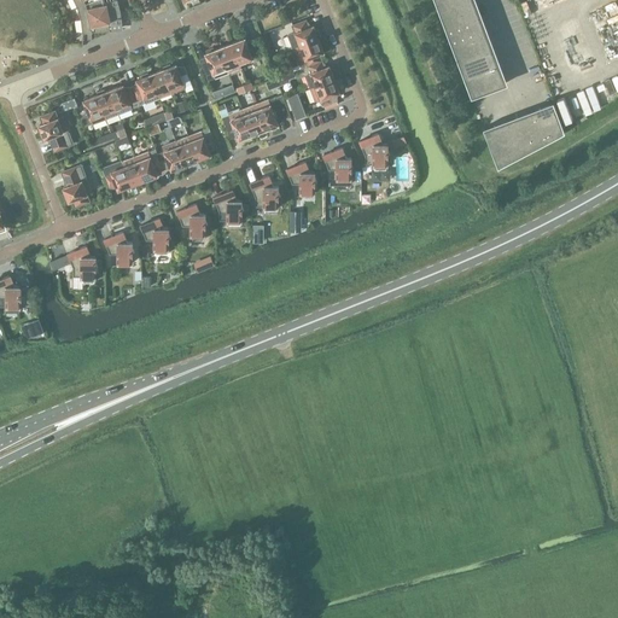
[(97,0),(77,7),(81,21),(121,12),(118,5),(117,0),(116,0),(112,1),(105,4),(103,0),(97,0)]
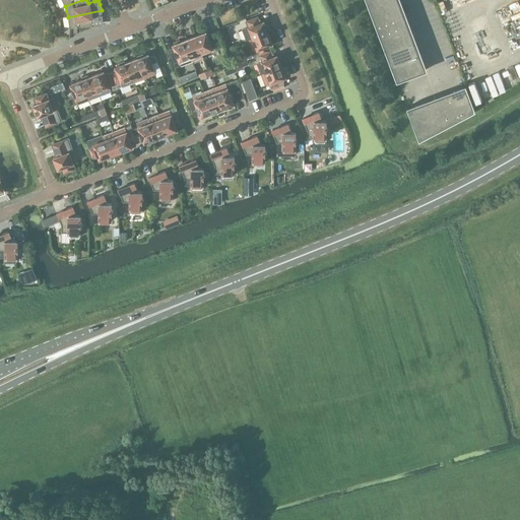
[(367,0),(371,9),(394,0),(367,0)]
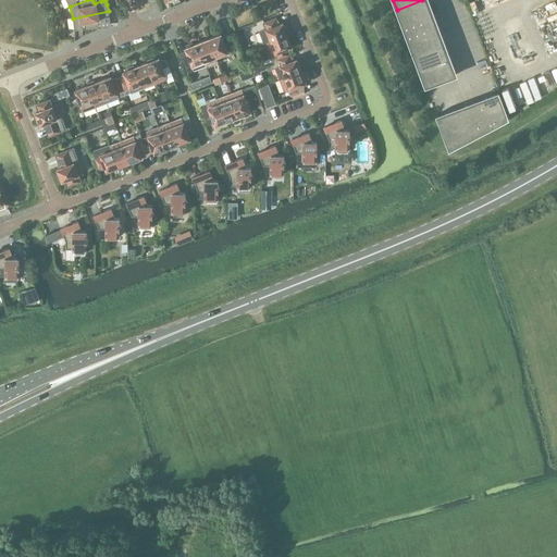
[(422,0),(397,10),(403,25),(433,13),(428,0),(422,0)]
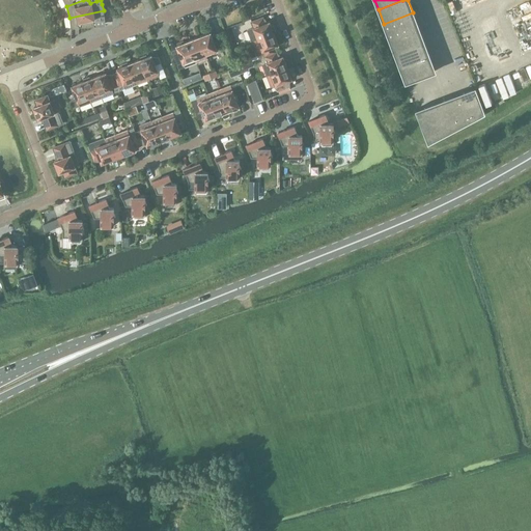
[(104,10),(70,18),(71,28),(71,39),(72,39),(72,34),(80,34),(80,33),(79,33),(79,28),(95,27),(94,26),(94,27),(93,22),(101,21),(105,20),(105,16),(104,10)]
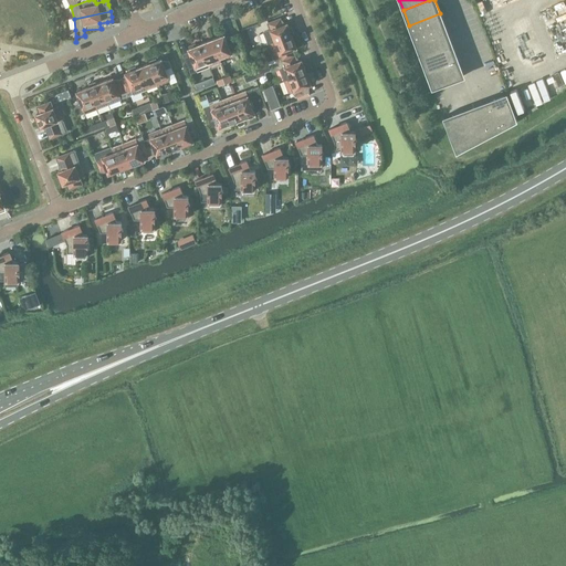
[(409,25),(415,41),(446,30),(440,13),(409,25)]
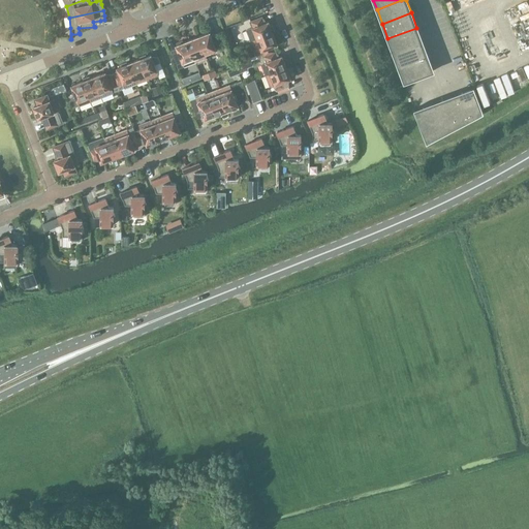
[(253,40),(253,41),(273,33),(273,32),(274,31),(272,26),(271,27),(269,22),(265,24),(262,18),(250,23),(257,39),(253,40)]
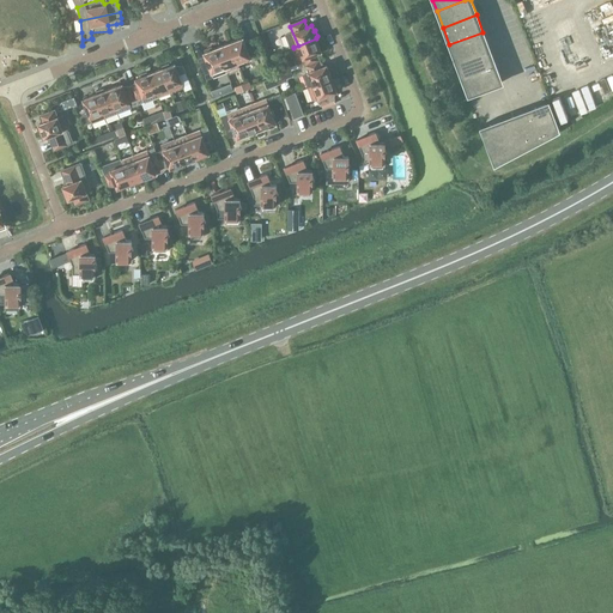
[(449,44),(455,61),(490,49),(483,32),(449,44)]
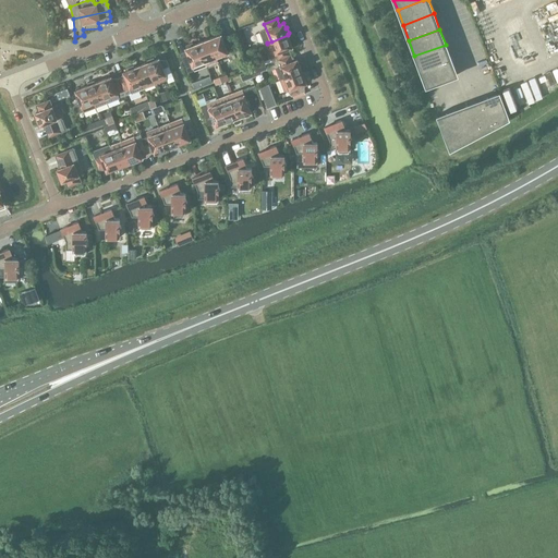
[(221,35),(209,39),(216,58),(228,52),(226,45),(231,43),(229,36),(222,38),(221,35)]
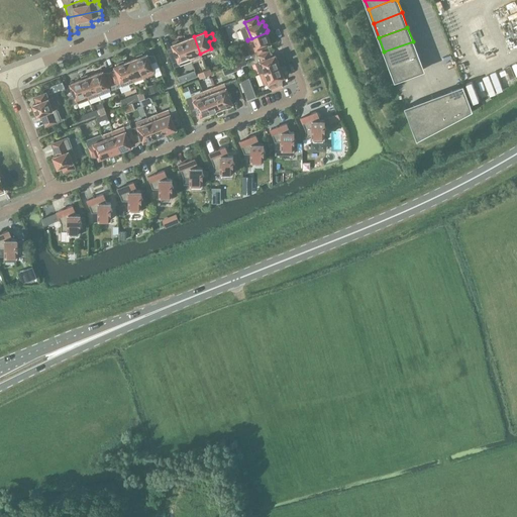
[(247,40),(253,58),(270,50),(268,45),(271,43),(267,32),(247,40)]
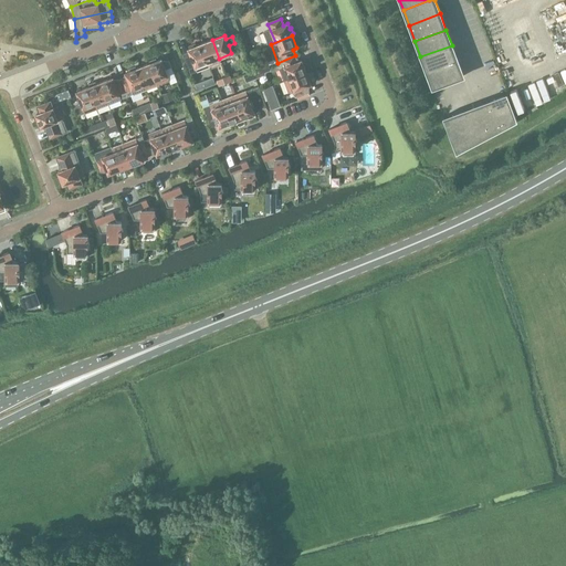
[(212,40),(200,44),(209,67),(210,66),(208,63),(219,59),(212,40)]
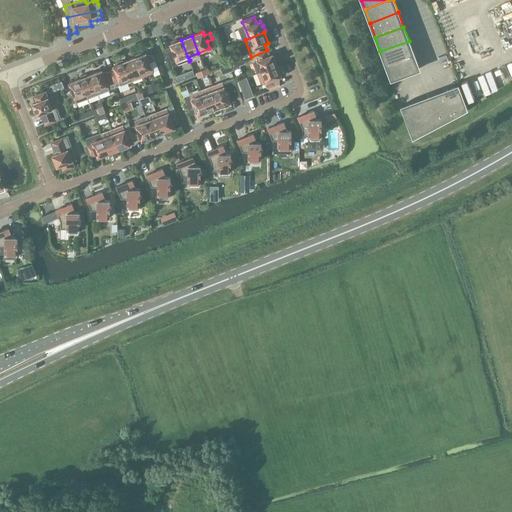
[(189,61),(181,40),(177,42),(177,40),(171,42),(172,44),(170,44),(172,48),(166,50),(172,67),(189,61)]
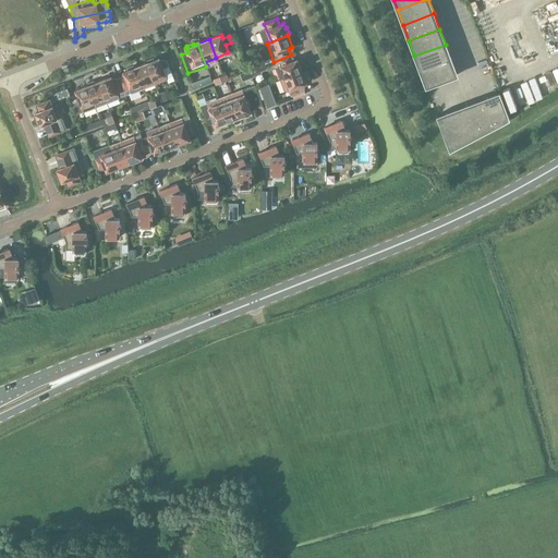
[(414,56),(421,71),(451,60),(446,45),(414,56)]
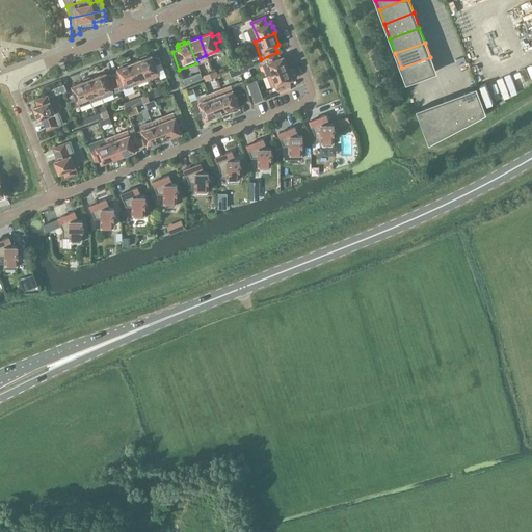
[(261,59),(268,76),(288,69),(284,57),(280,58),(277,52),(261,59)]
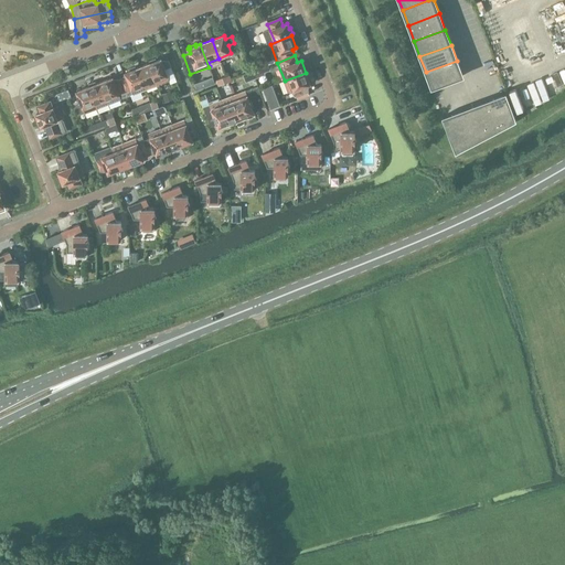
[(150,64),(158,85),(169,81),(166,70),(171,67),(169,61),(162,64),(161,60),(156,62),(156,60),(149,62),(150,64)]
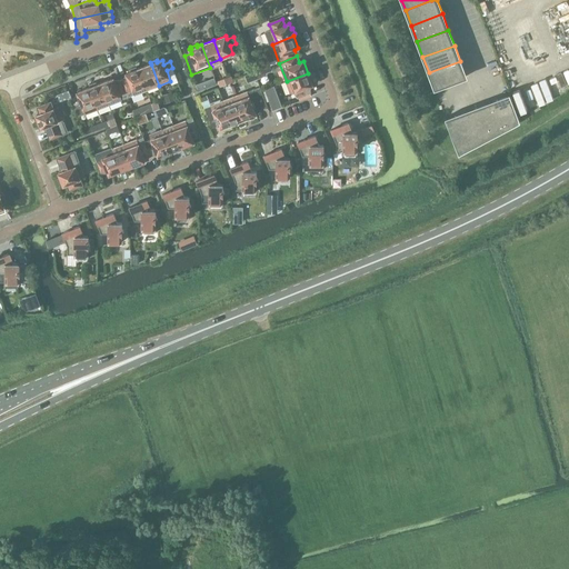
[(460,61),(429,72),(436,90),(436,89),(436,88),(466,77),(460,61)]
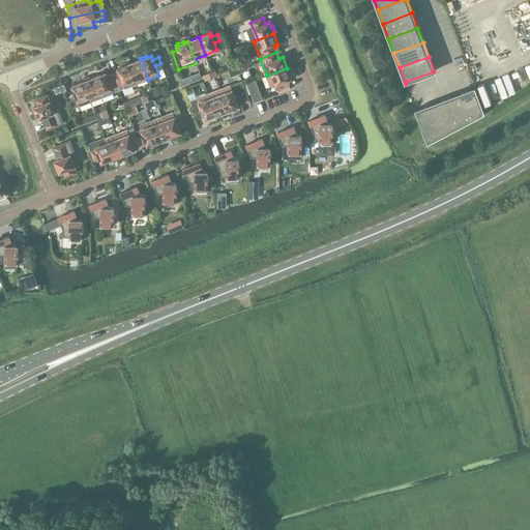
[(141,60),(129,64),(136,80),(136,81),(137,85),(148,80),(141,60)]
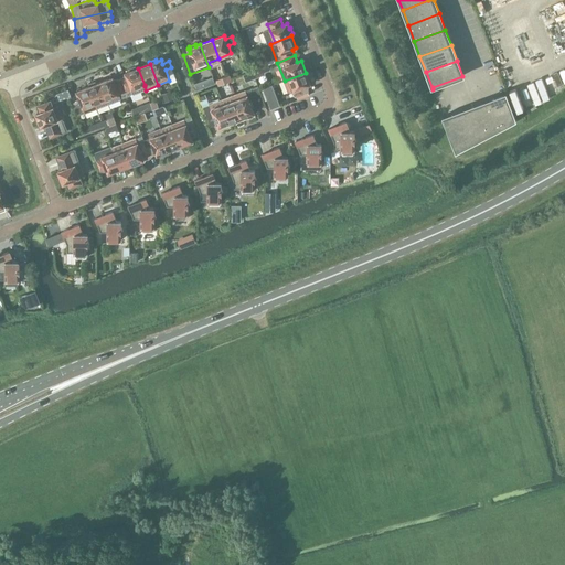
[(127,77),(121,80),(128,97),(146,91),(145,86),(145,85),(138,68),(136,70),(135,67),(129,70),(130,72),(125,73),(127,77)]
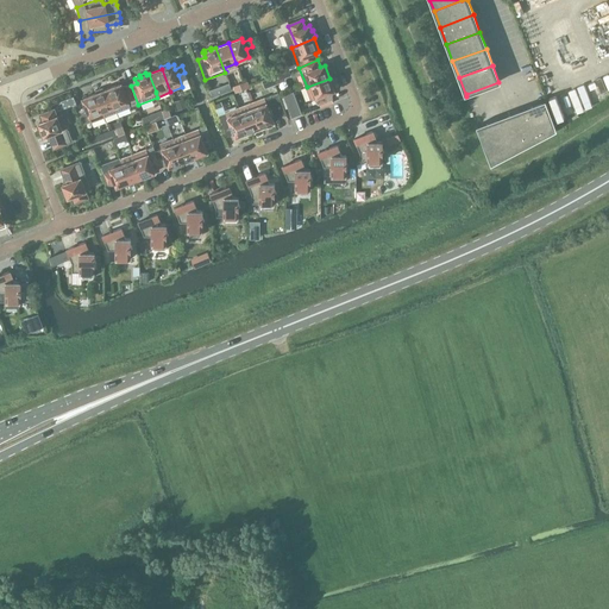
[(275,76),(271,77),(275,85),(286,81),(284,79),(282,74),(276,76),(275,76)]
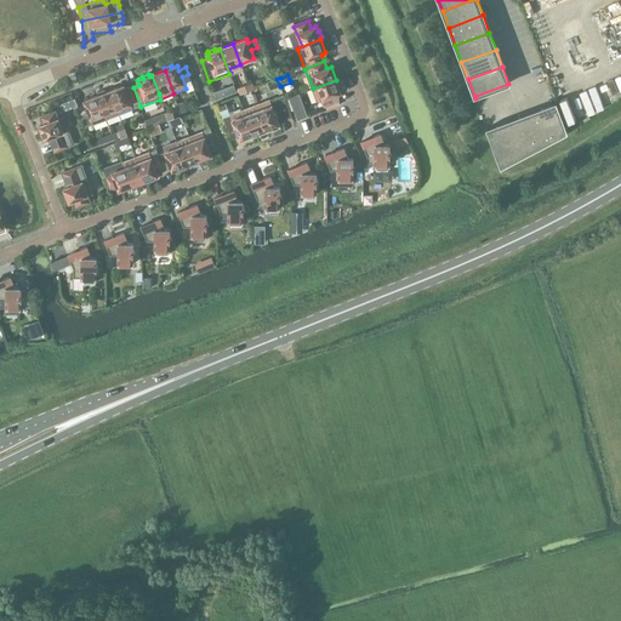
[(336,80),(313,89),(318,102),(323,101),(325,107),(340,102),(337,95),(341,93),(339,87),(341,87),(339,80),(336,81),(336,80)]
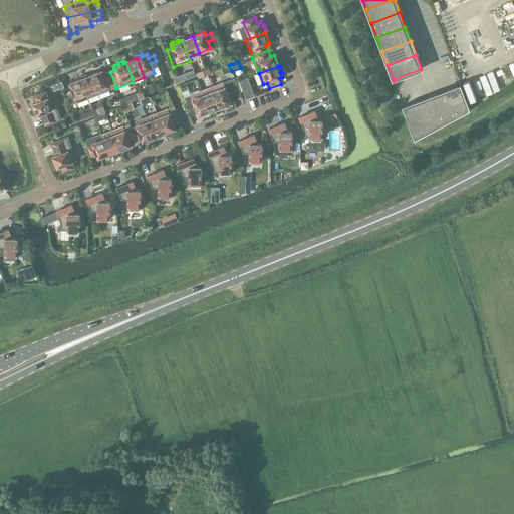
[(102,71),(91,75),(99,94),(116,88),(110,72),(103,74),(102,71)]
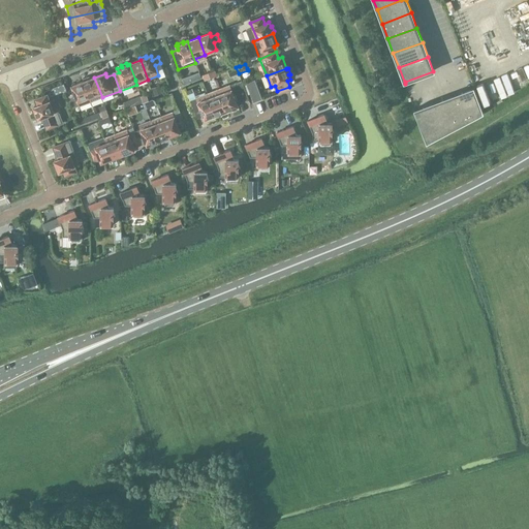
[(190,76),(182,80),(184,86),(193,82),(190,76)]
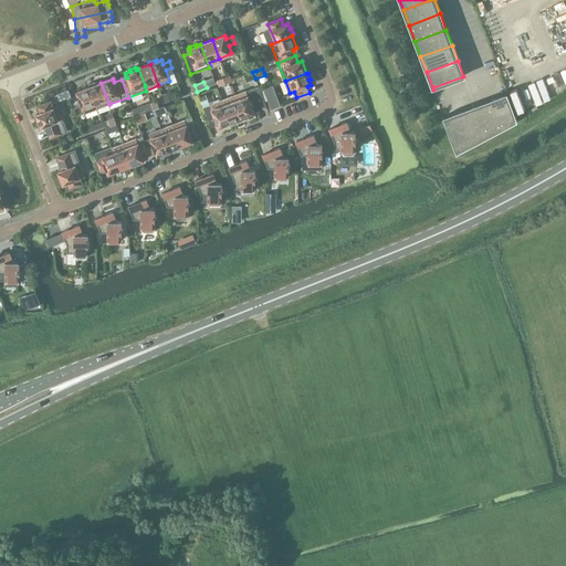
[(91,87),(90,87),(97,108),(109,104),(101,83),(96,85),(95,83),(90,85),(91,87)]
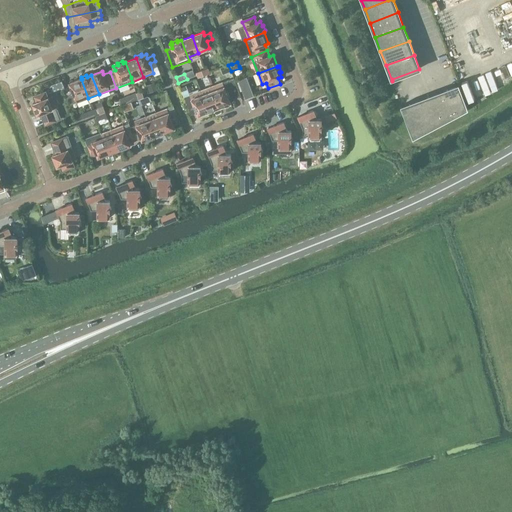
[(71,87),(65,89),(69,101),(71,105),(77,103),(88,98),(81,79),(69,83),(71,87)]
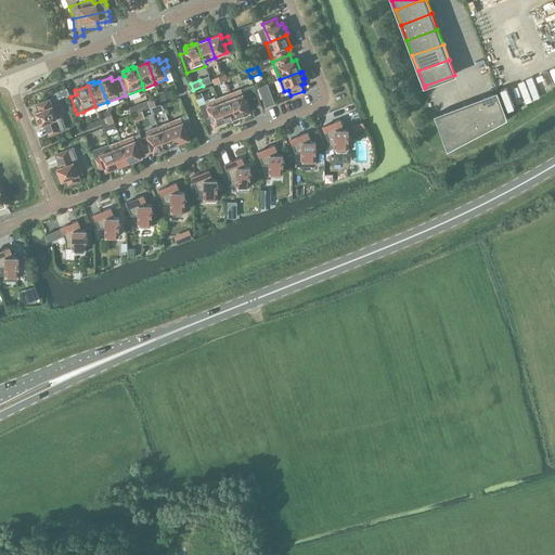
[(247,88),(230,94),(237,117),(249,112),(248,108),(255,105),(260,103),(257,94),(254,86),(247,88)]
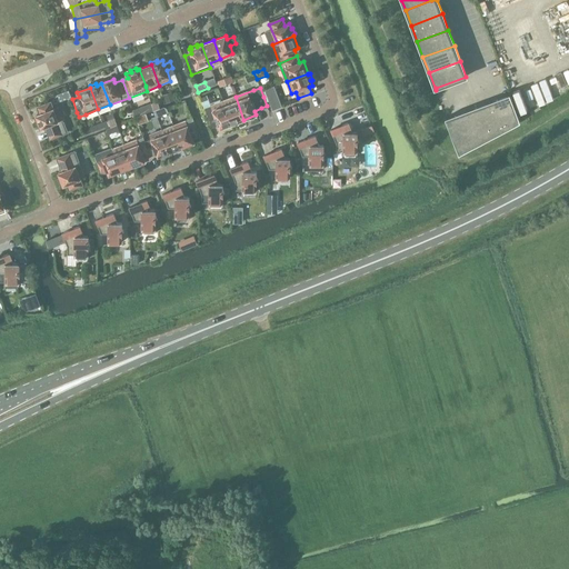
[(162,96),(166,105),(175,100),(171,92),(162,96)]
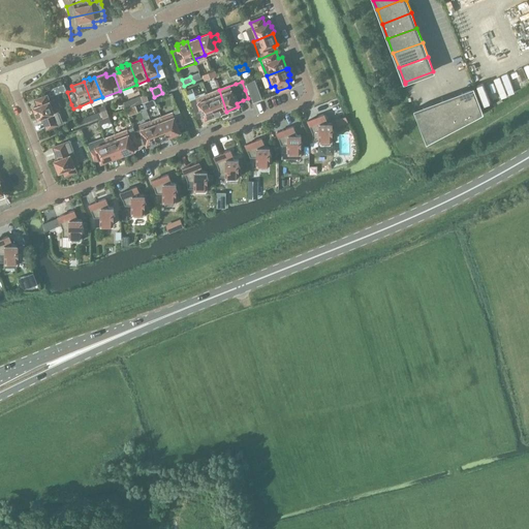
[(474,89),(454,96),(464,123),(484,113),(484,112),(483,113),(474,89)]
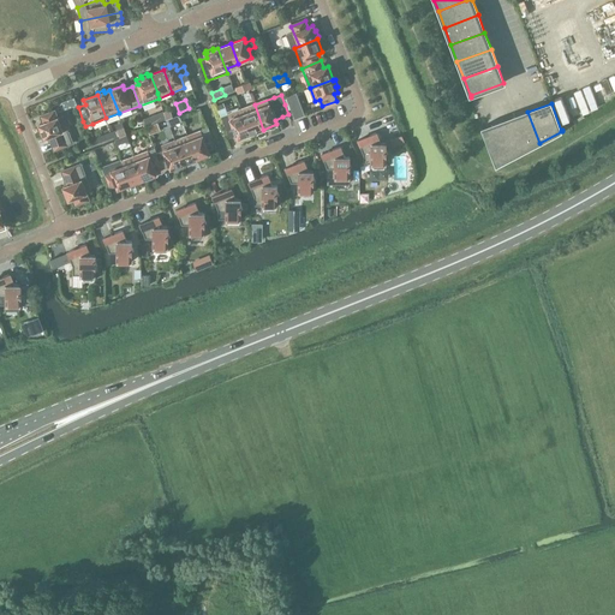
[(255,105),(242,109),(251,135),(263,130),(255,105)]
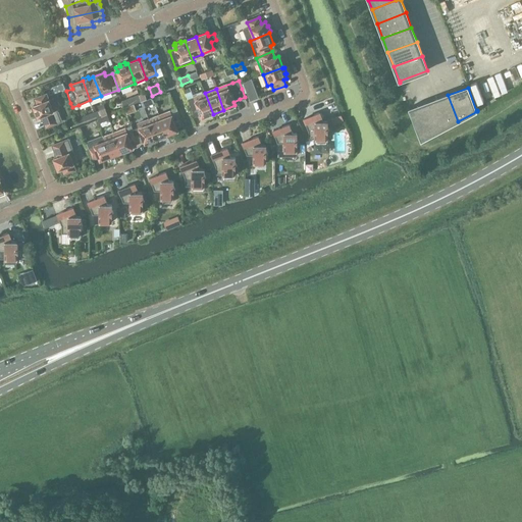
[(256,91),(247,94),(250,102),(259,99),(256,91)]
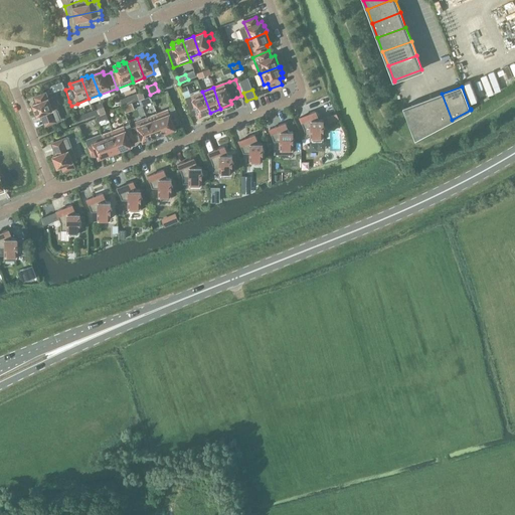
[(189,97),(185,99),(192,116),(197,113),(199,117),(210,113),(202,92),(191,96),(189,97)]
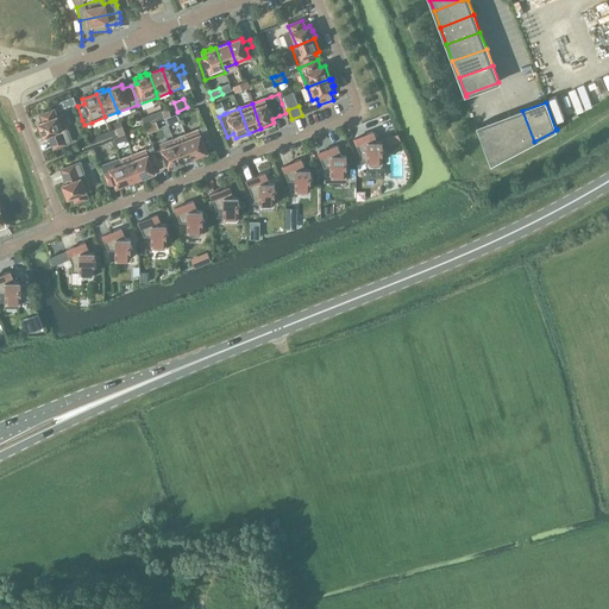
[(39,124),(39,126),(37,126),(39,133),(42,132),(44,137),(48,136),(54,150),(73,143),(62,115),(57,117),(55,110),(41,115),(43,123),(39,124)]
